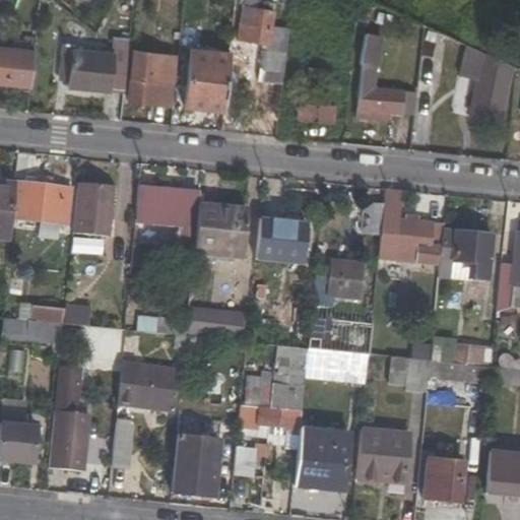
[(0,82),(28,85),(37,0),(20,0),(18,22),(24,23),(21,52),(0,50),(0,82)]
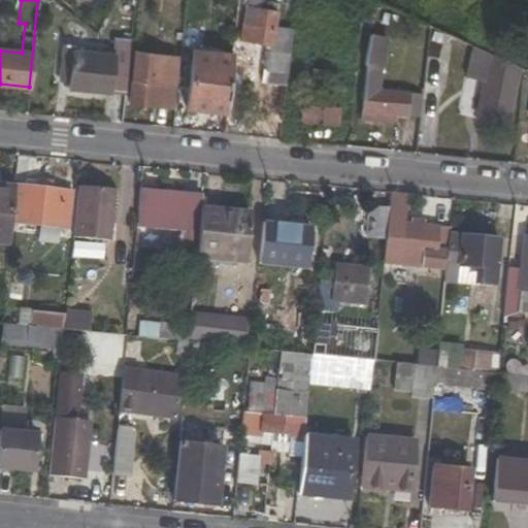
[(261,80),(285,83),(290,29),(274,27),(277,3),(259,0),(245,0),(240,39),(265,43),(261,80)]
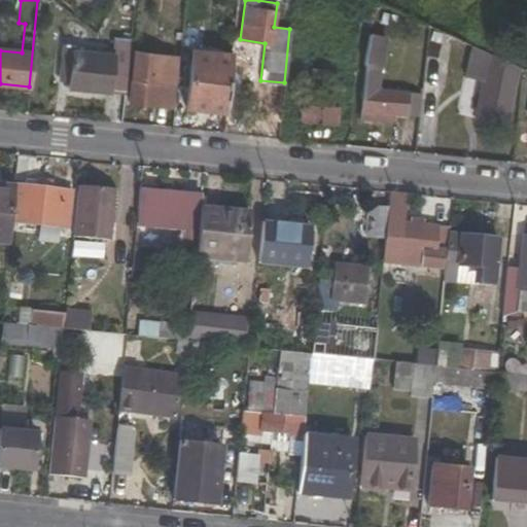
[(369,34),(359,120),(392,125),(392,114),(402,115),(405,94),(378,91),(387,38),(369,34)]
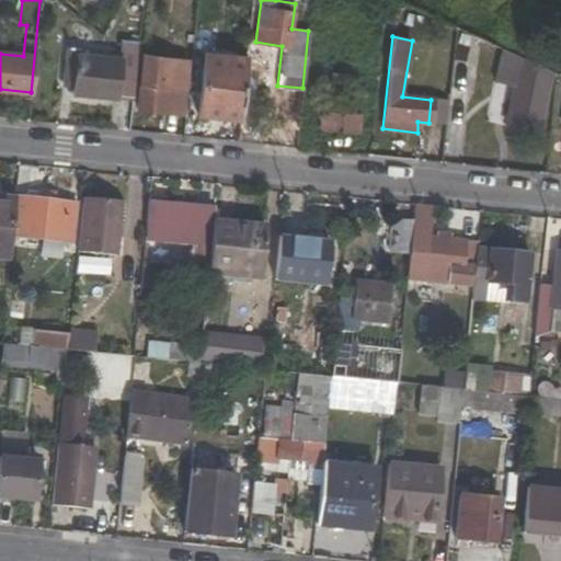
[(117,95),(133,98),(138,42),(121,41),(119,59),(75,55),(75,48),(65,48),(61,87),(70,88),(70,93),(116,100),(117,95)]
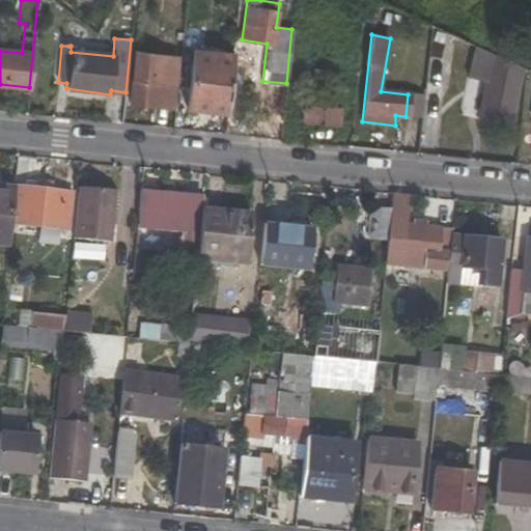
[(521,74),(473,50),(467,77),(487,81),(479,117),(509,124),(521,74)]
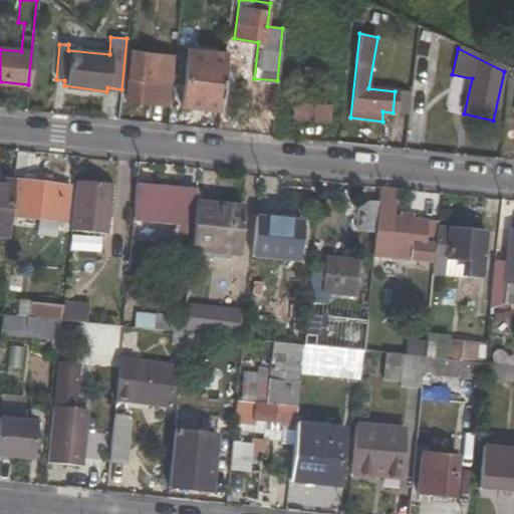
[(221,108),(225,53),(176,50),(171,104),(221,108)]
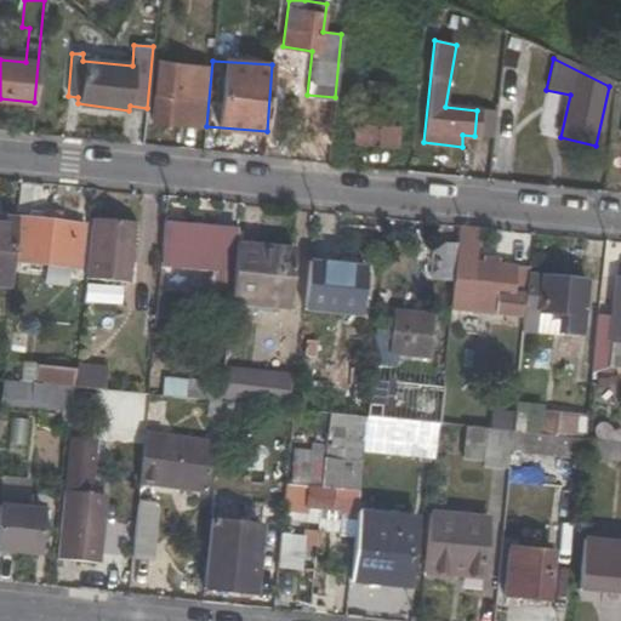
[(152,121),(201,126),(209,67),(158,62),(152,121)]
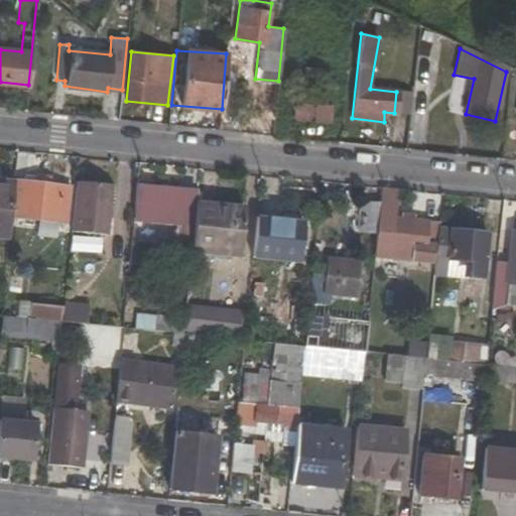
[(294,119),(329,123),(331,104),(294,102),(294,119)]
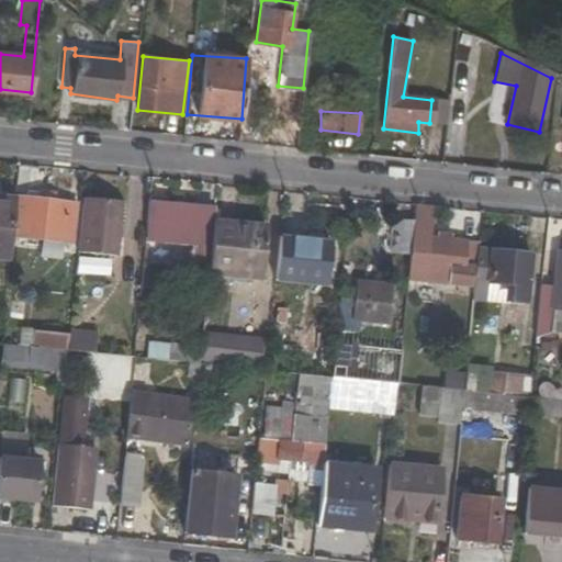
[(75,203),(14,197),(14,202),(11,235),(71,240),(75,203)]
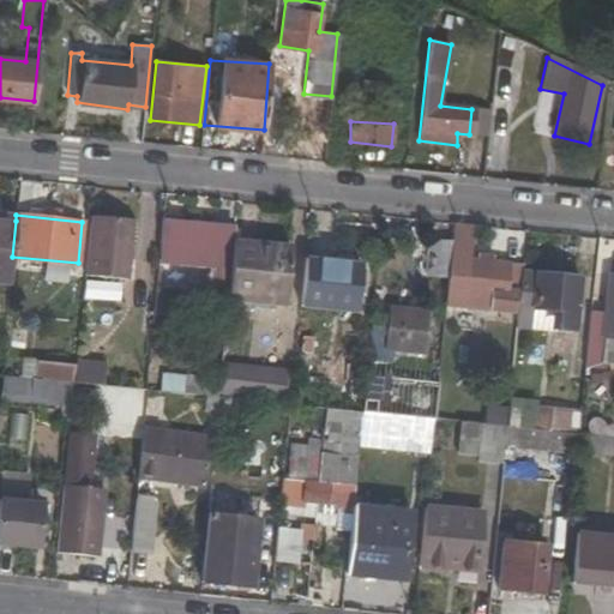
[(182,217),(163,216),(158,259),(211,264),(210,282),(228,284),(232,248),(233,240),(233,230),(181,226),(182,217)]
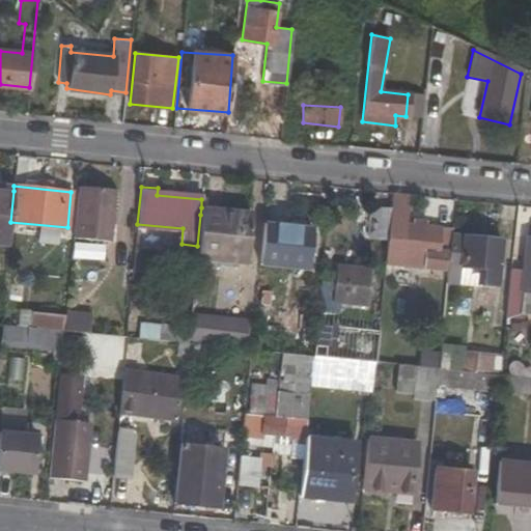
[(112,191),(76,188),(71,239),(108,242),(112,191)]
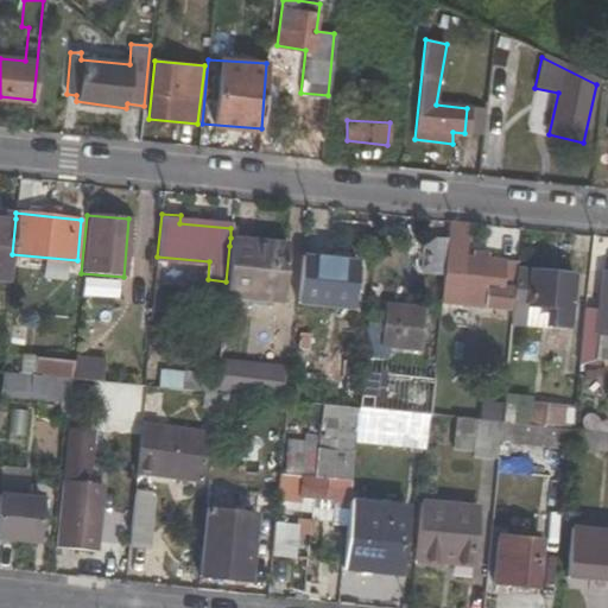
[(0,279),(10,280),(12,254),(16,219),(0,216),(0,279)]
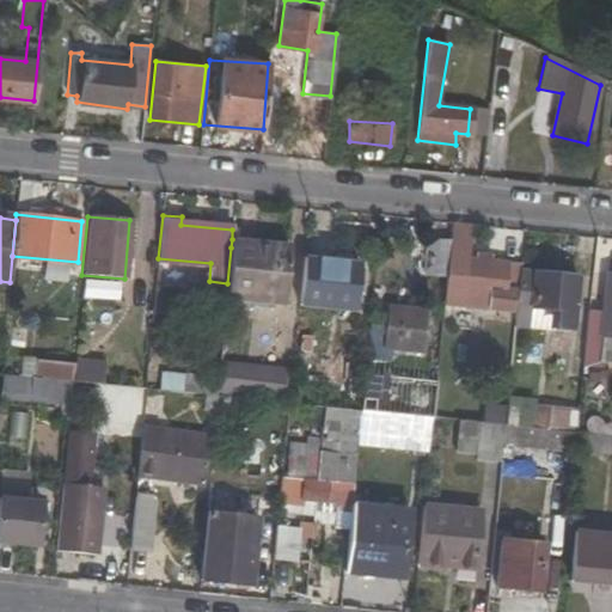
[(472,225),(451,222),(444,304),(512,311),(513,289),(518,288),(520,264),(491,261),(493,255),(479,252),(478,258),(466,257),(467,245),(470,245),(472,225)]
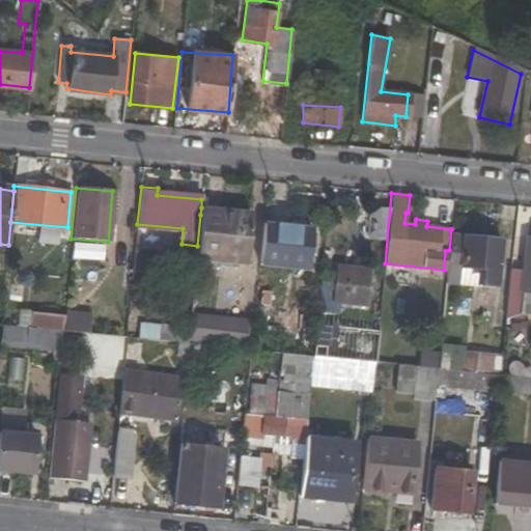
[(200,215),(220,218),(222,211),(201,207),(200,215)]
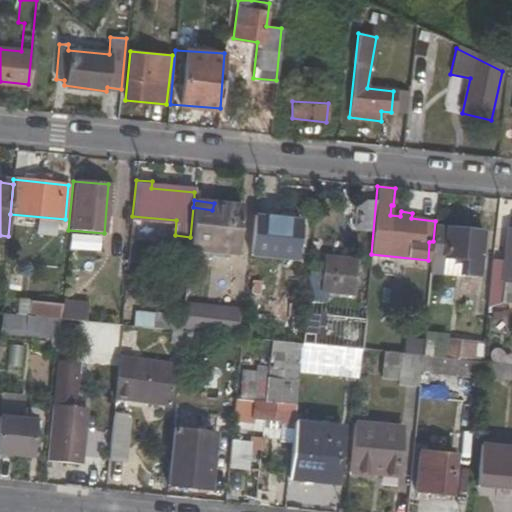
[(214,203),(212,210),(193,207),(190,237),(189,249),(236,253),(241,206),(214,203)]
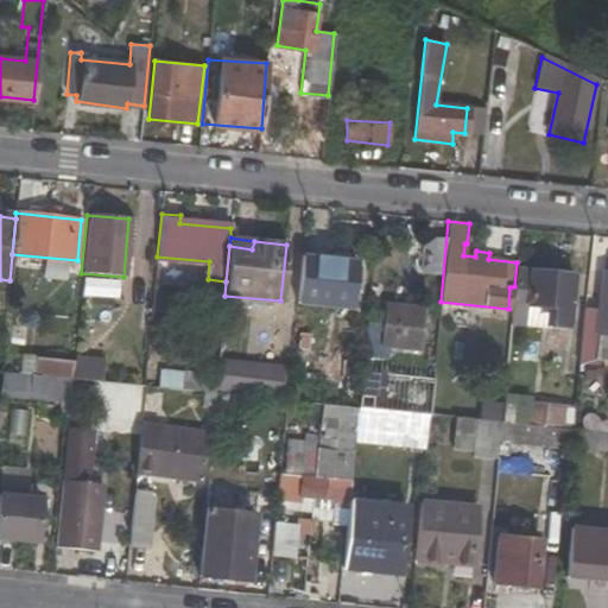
[(358,260),(302,254),(297,302),(352,306),(358,260)]
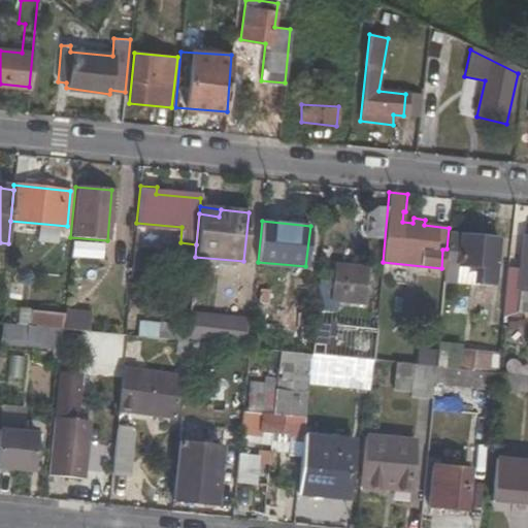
[(495,284),(499,238),(462,234),(459,264),(487,267),(486,283),(495,284)]
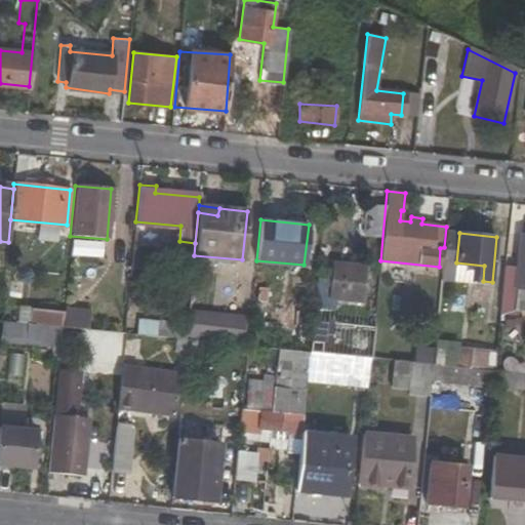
[(518,268),(503,266),(499,314),(513,316),(514,307),(524,308),(524,236),(521,236),(518,268)]
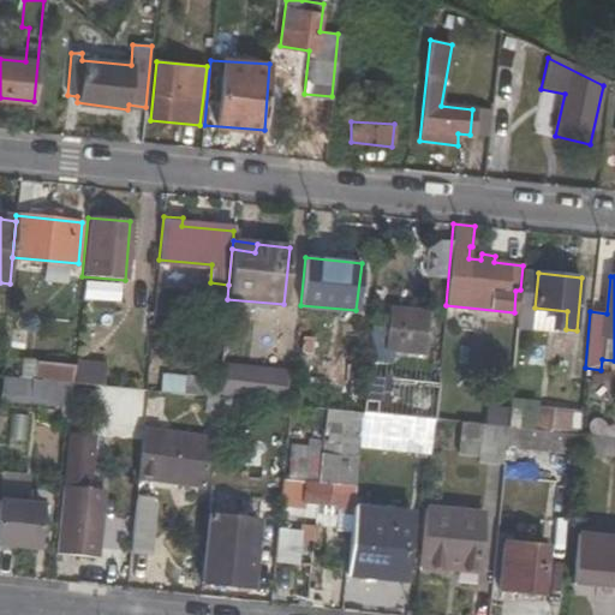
[(422,352),(427,312),(393,309),(388,348),(422,352)]
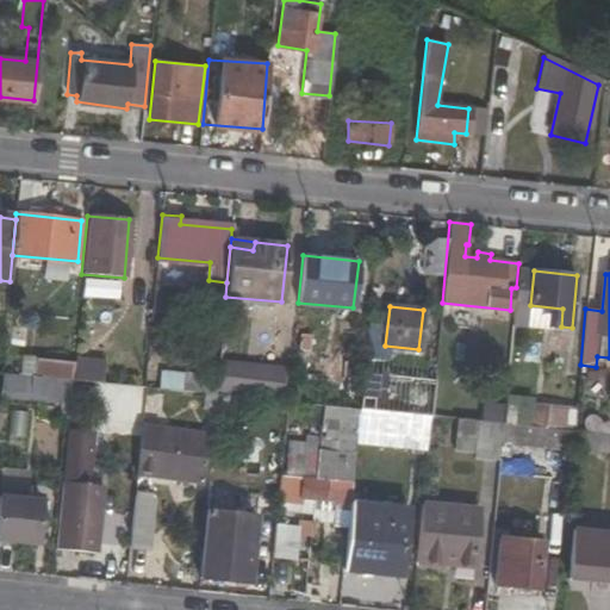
[(310,350),(312,335),(302,334),(299,349),(310,350)]
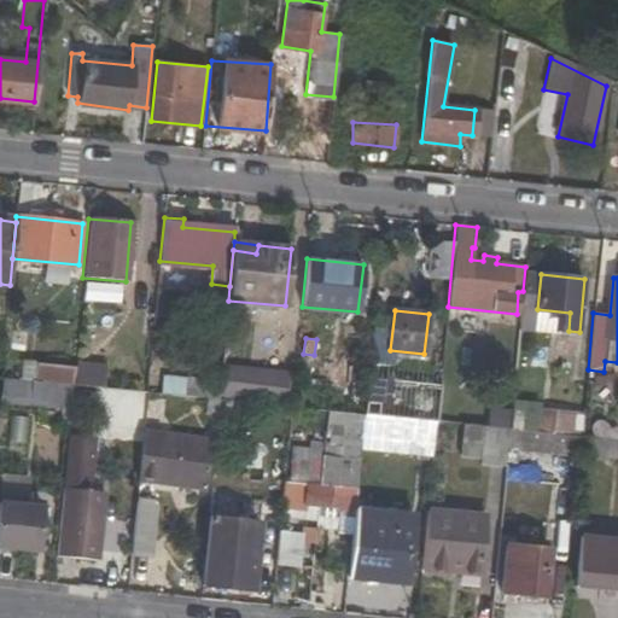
[(314,362),(312,383),(345,386),(348,365),(314,362)]
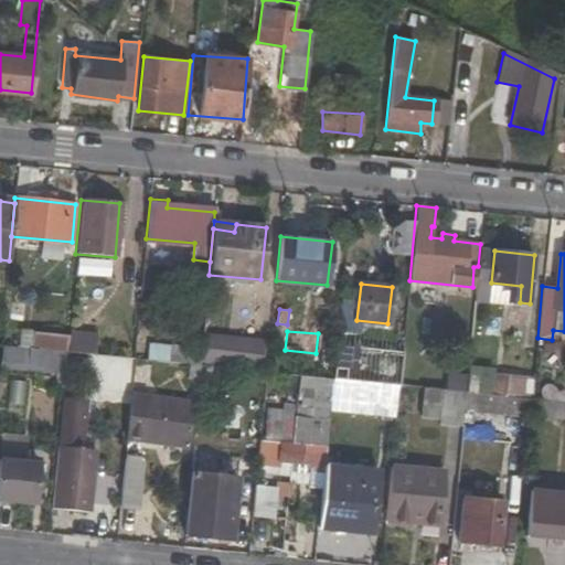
[(321,353),(320,364),(334,365),(337,336),(318,333),(316,353),(321,353)]
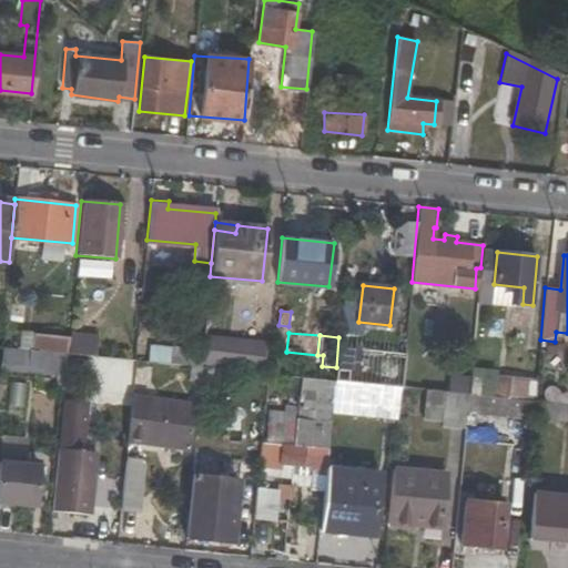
[(242,341),(208,336),(204,367),(251,372),(252,356),(260,357),(261,340),(242,337),(242,341)]
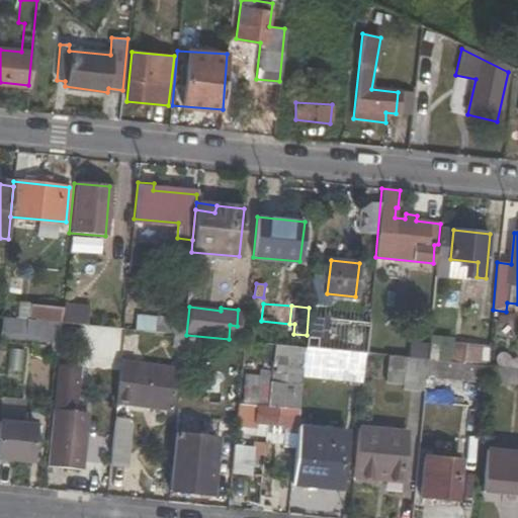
[(64,308),(63,330),(88,332),(90,310),(64,308)]
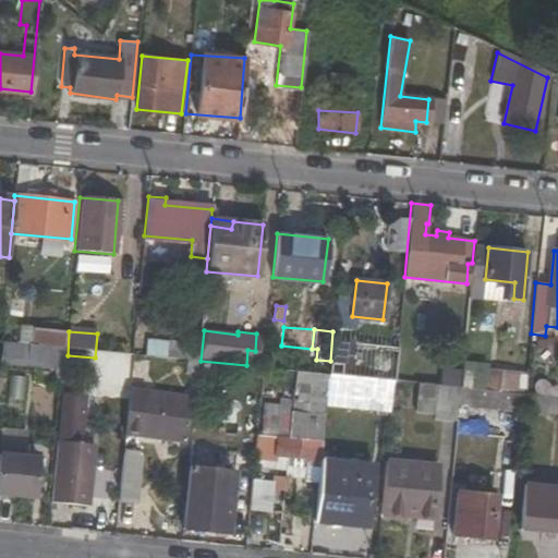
[(147,339),(146,354),(197,360),(198,343),(147,339)]
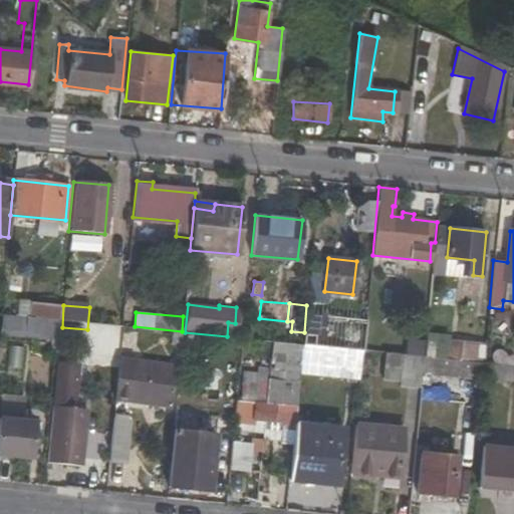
[(0,322),(59,328),(60,319),(1,313),(0,317),(0,322)]
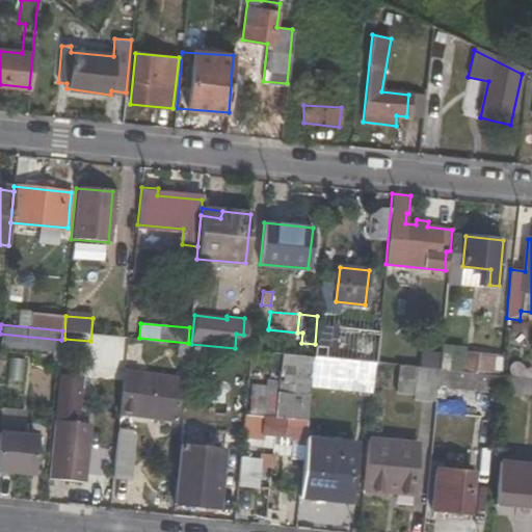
[(326,340),(341,342),(343,328),(327,326),(326,340)]
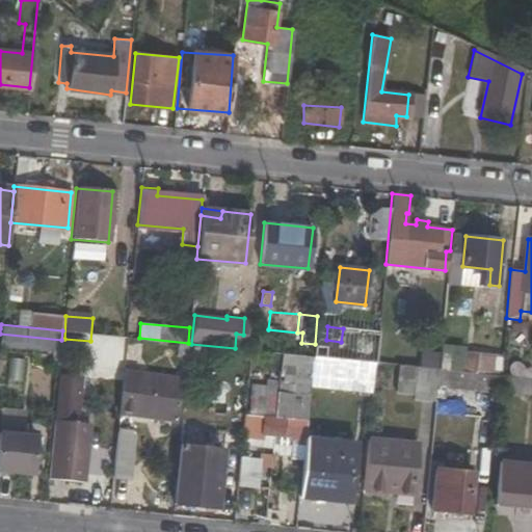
[(358,343),(360,330),(343,328),(341,342),(358,343)]
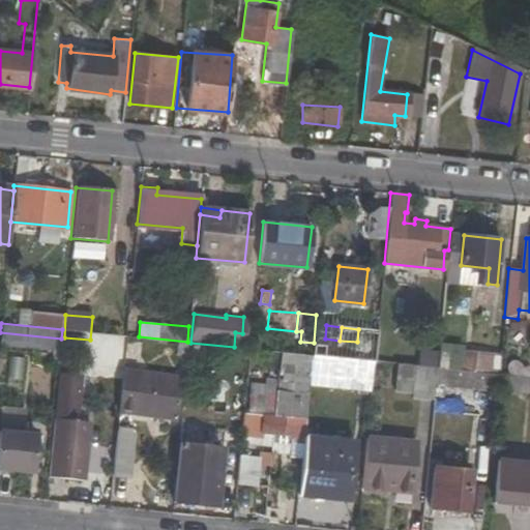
[(440,333),(418,331),(416,364),(437,367),(440,333)]
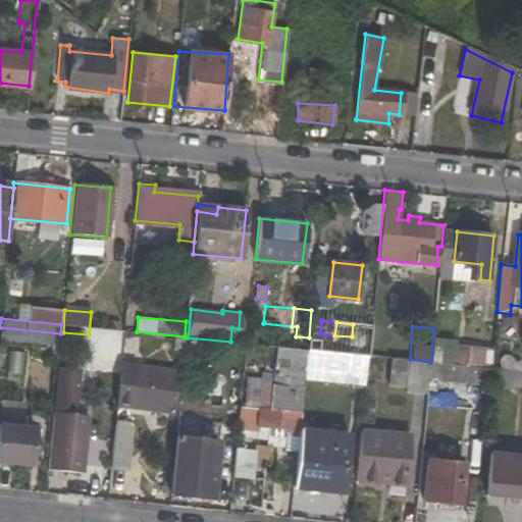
[(0,327),(0,332),(60,340),(60,333),(0,327)]
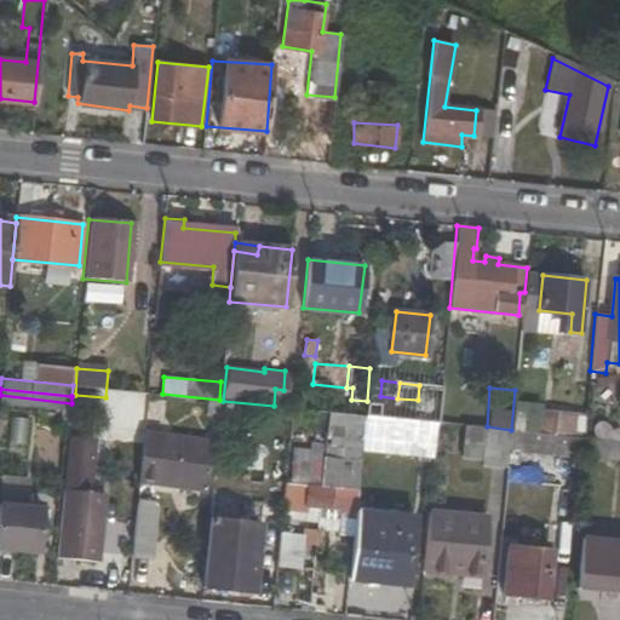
[(365,414),(329,412),(327,431),(331,431),(331,446),(323,446),(317,506),(320,506),(340,509),(338,535),(352,537),(355,512),(362,448),(365,414)]
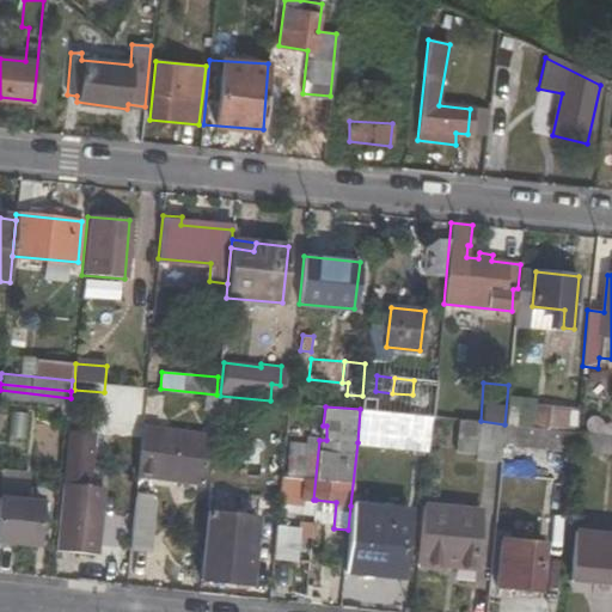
[(577,411),(537,407),(536,428),(576,432),(576,421),(577,411)]
